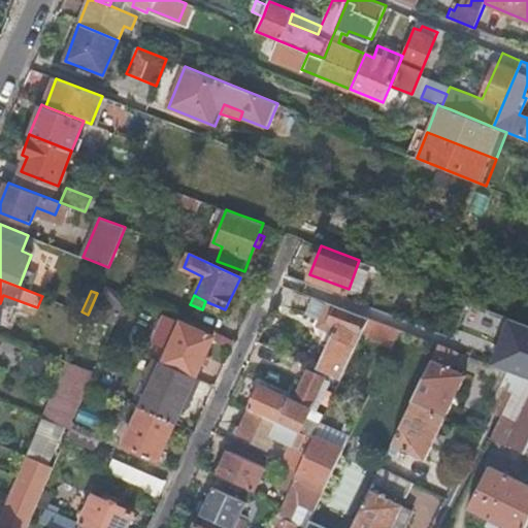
[(367,318),(334,305),(328,318),(338,323),(317,369),(339,378),(362,329),(367,318)]
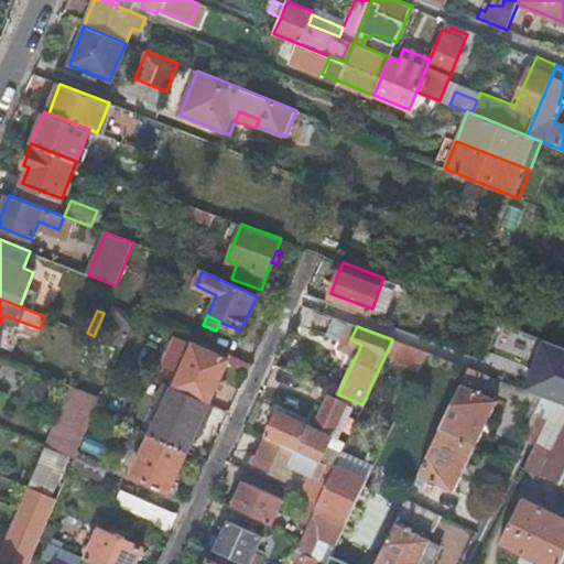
[(180,375),(174,387),(208,402),(226,362),(227,360),(176,337),(162,367),(180,375)]
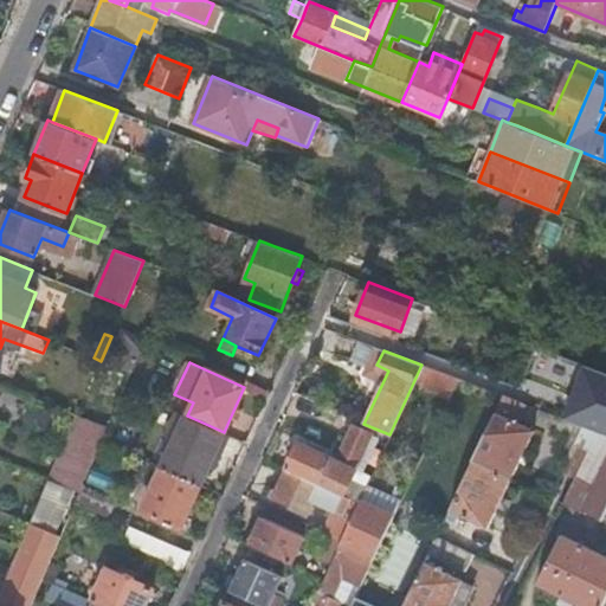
[(457,378),(421,365),(416,378),(451,392),(457,378)]
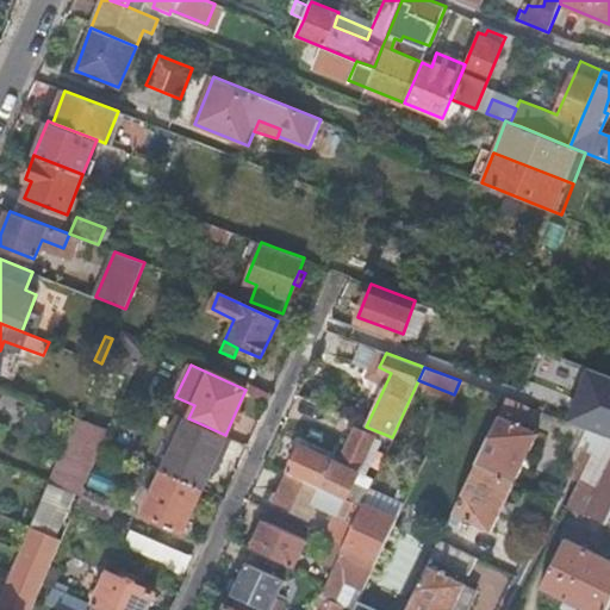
[(271,393),(249,383),(246,390),(244,392),(267,403),(271,393)]
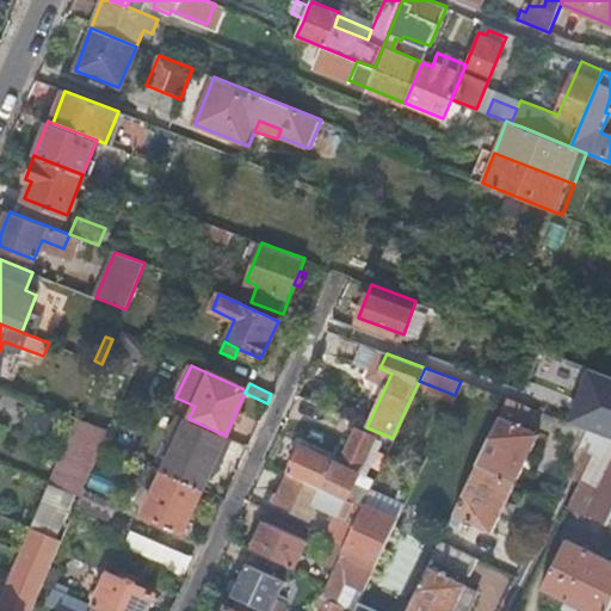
[(530,407),(507,399),(503,409),(524,418),(524,417),(530,407)]
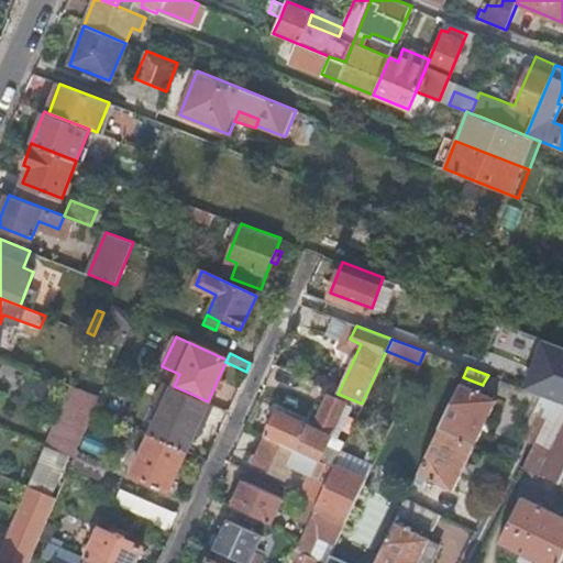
[(539,394),(488,375),(483,384),(534,404),(539,394)]
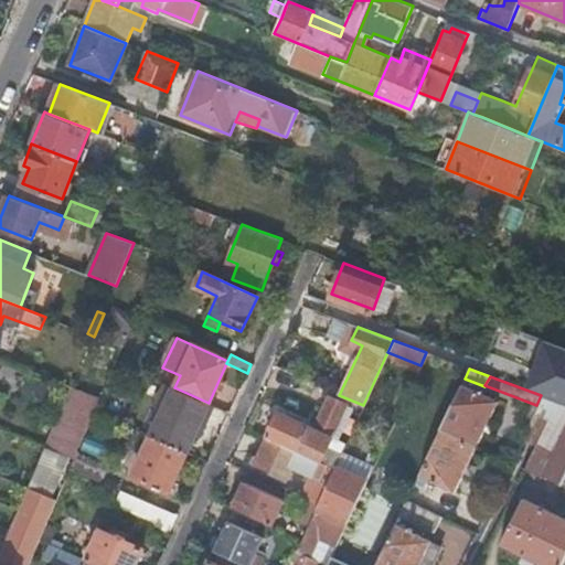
[(498,402),(461,384),(440,428),(476,446),(498,402)]
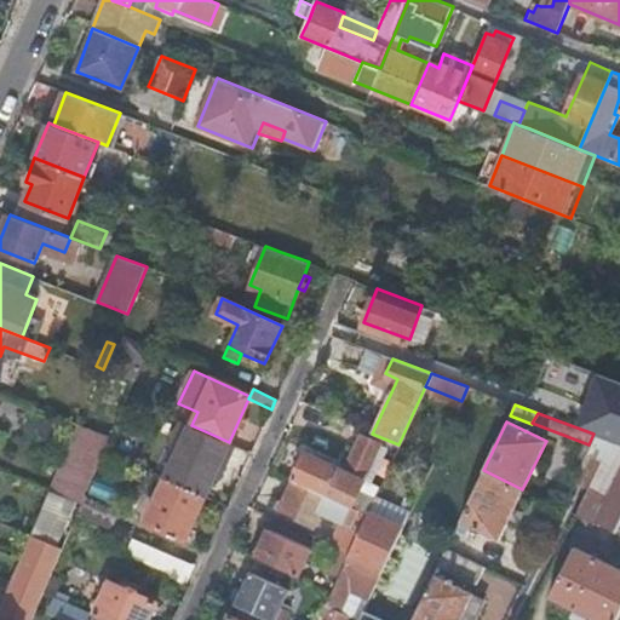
[(161,470),(159,475),(204,497),(217,468),(229,442),(191,425),(185,423),(173,447),(179,449),(168,472),(161,470)]
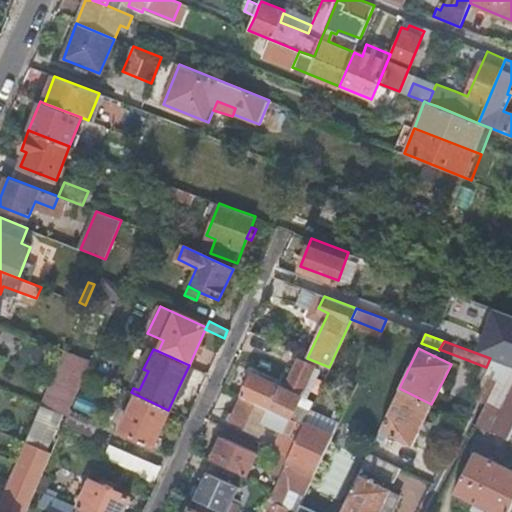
[(42,405),(62,413),(67,415),(70,409),(84,376),(91,360),(65,350),(42,405)]
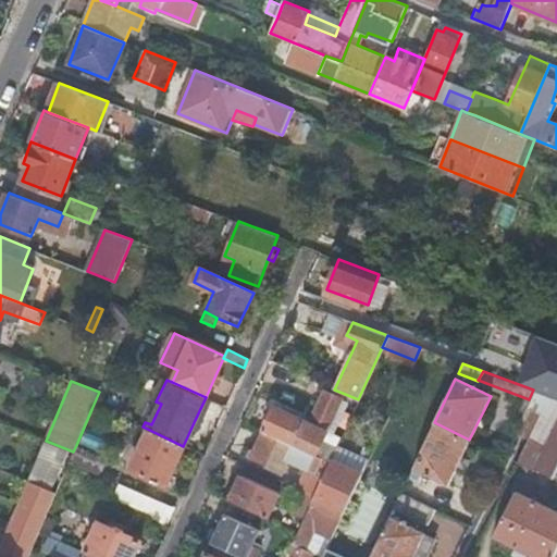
[(548,396),(533,390),(529,399),(514,432),(528,438),(548,396)]
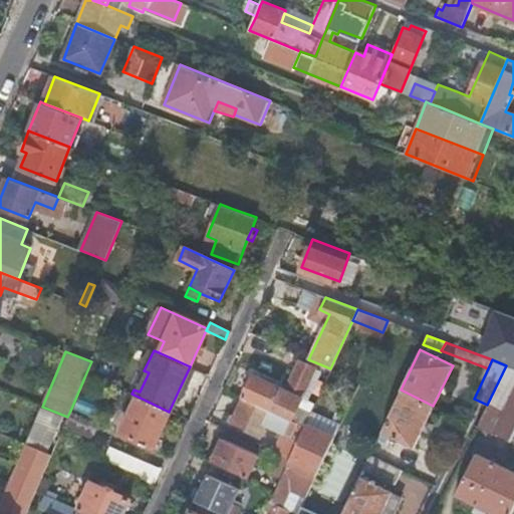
[(251,378),(242,398),(271,412),(285,418),(291,421),(303,395),(302,394),(314,367),(299,360),(287,387),(291,389),(288,395),(251,378)]
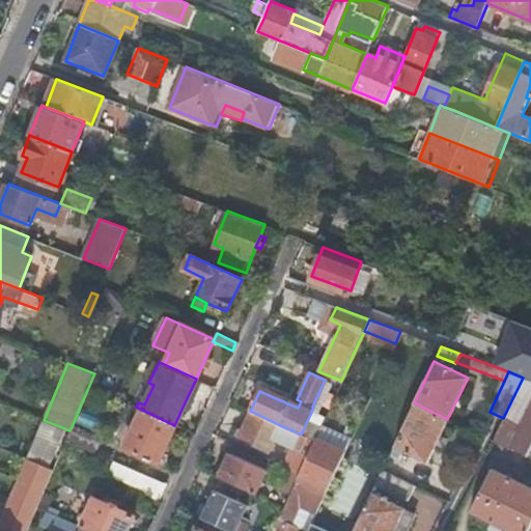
[(530,380),(523,378),(503,418),(492,440),(507,447),(530,457),(530,380)]
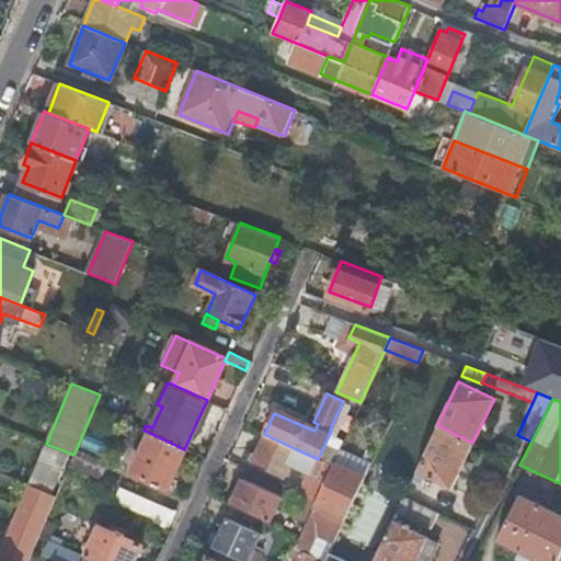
[(472,443),(437,425),(415,471),(424,474),(451,488),(472,443)]
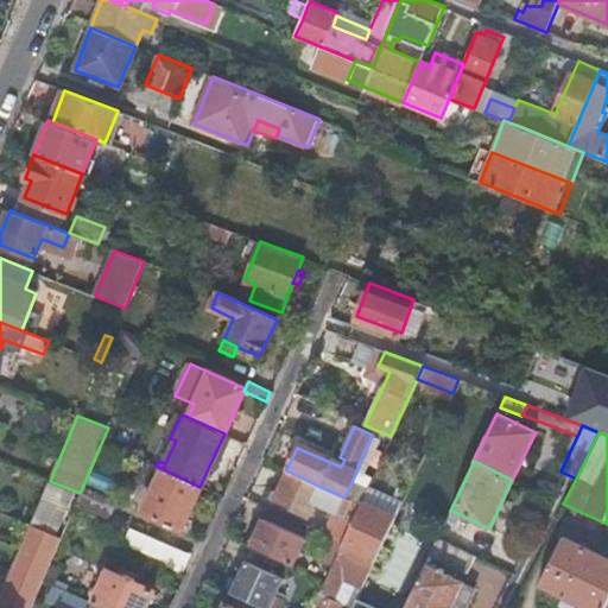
[(200,487),(156,466),(153,472),(160,475),(143,513),(179,530),(200,487)]
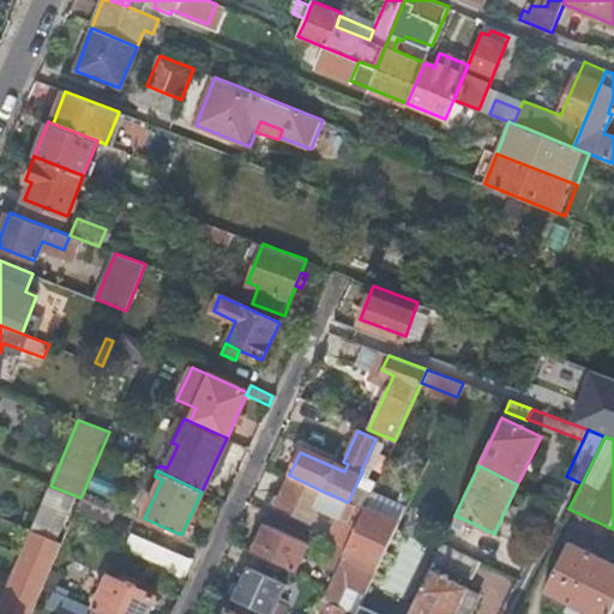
[(324,492),(289,475),(274,509),(309,524),(324,492)]
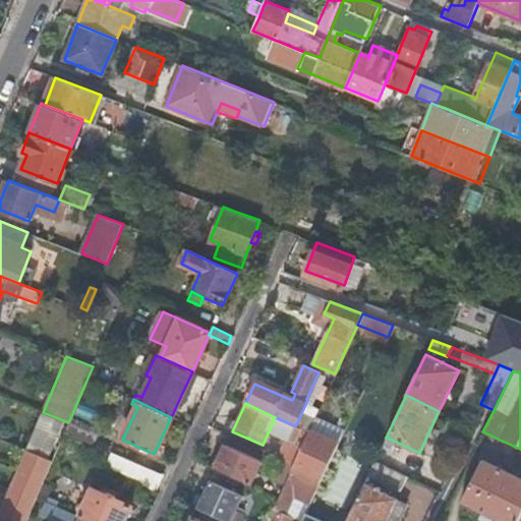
[(0,520),(25,520),(37,497),(52,462),(47,460),(63,420),(43,412),(25,451),(17,469),(9,489),(0,510),(0,520)]
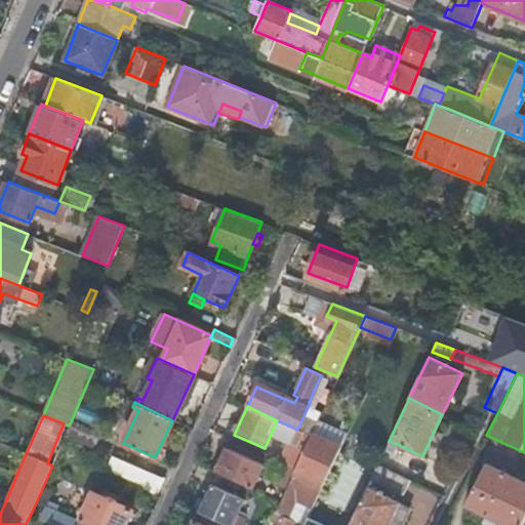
[(69,426),(65,435),(95,448),(103,433),(72,419),(69,426)]
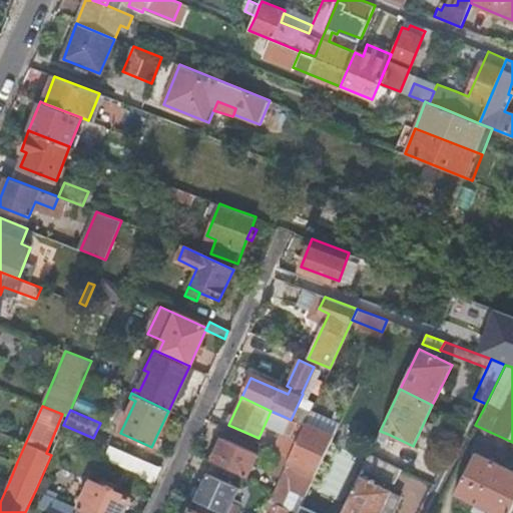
[(285,417),(270,448),(289,457),(304,426),(291,420),(285,417)]
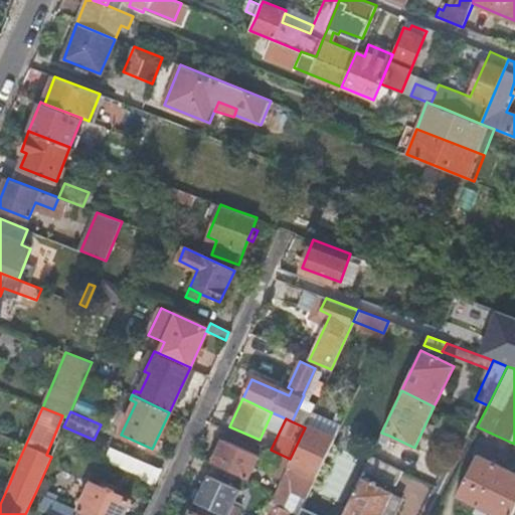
[(292,490),(307,496),(335,436),(307,422),(305,427),(290,459),(276,490),(264,514),(288,514),(290,511),(284,508),(292,490)]
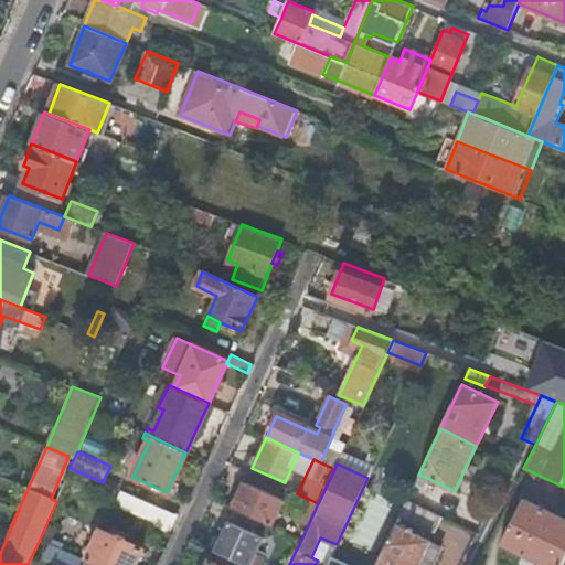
[(427,478),(418,475),(414,483),(423,487),(427,478)]
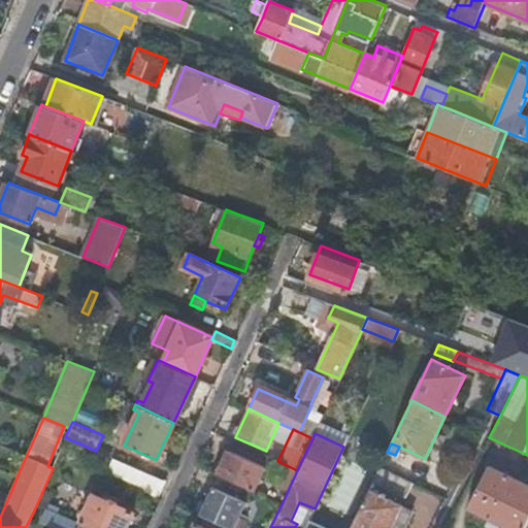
[(228,451),(217,474),(260,493),(262,487),(256,484),(264,466),(228,451)]
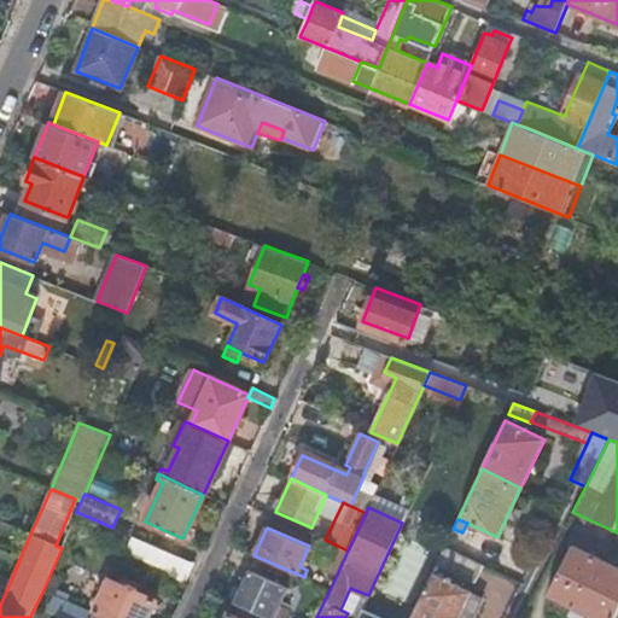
[(196,564),(133,536),(128,546),(128,554),(167,570),(168,573),(187,582),(196,564)]
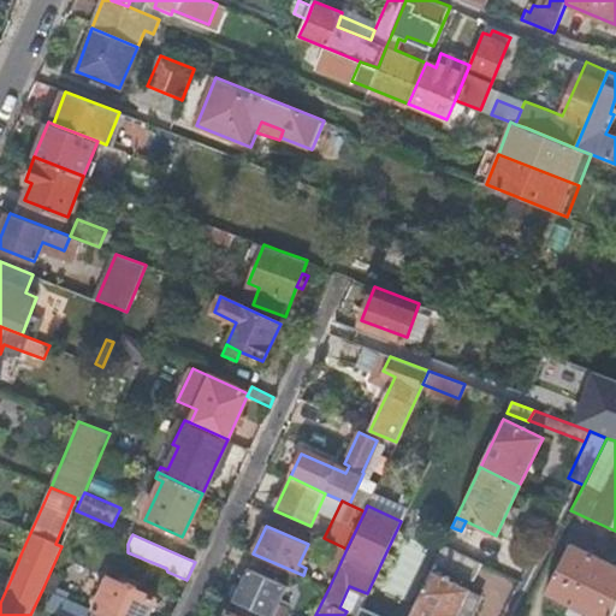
[(472,557),(443,544),(436,561),(479,581),(486,564),(472,557)]
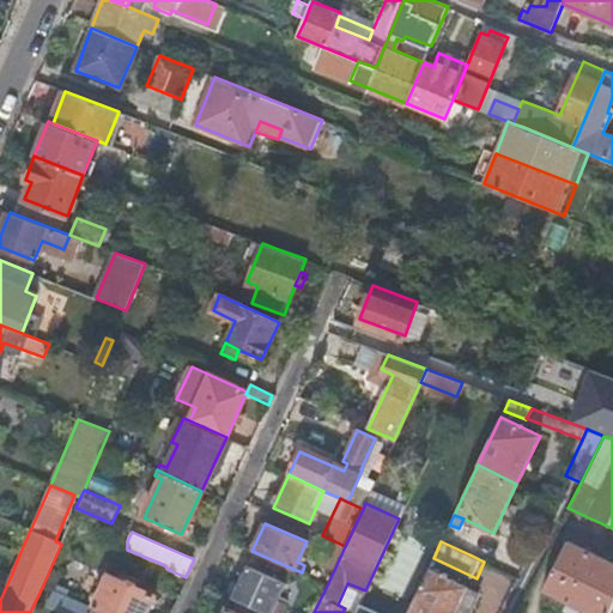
[(544,590),(590,612),(607,612),(612,602),(612,564),(588,552),(582,548),(568,541),(544,590)]
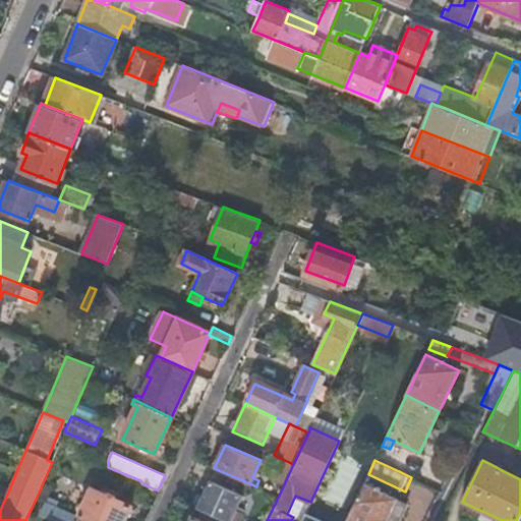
[(210,479),(197,508),(227,520),(239,520),(241,519),(234,516),(244,495),(210,479)]
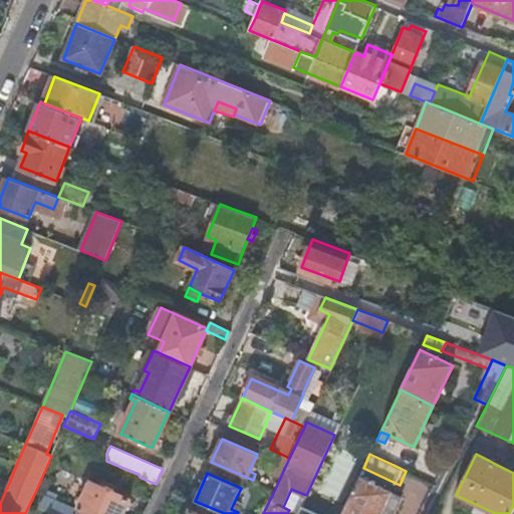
[(340,513),(381,513),(393,492),(358,476),(340,513)]
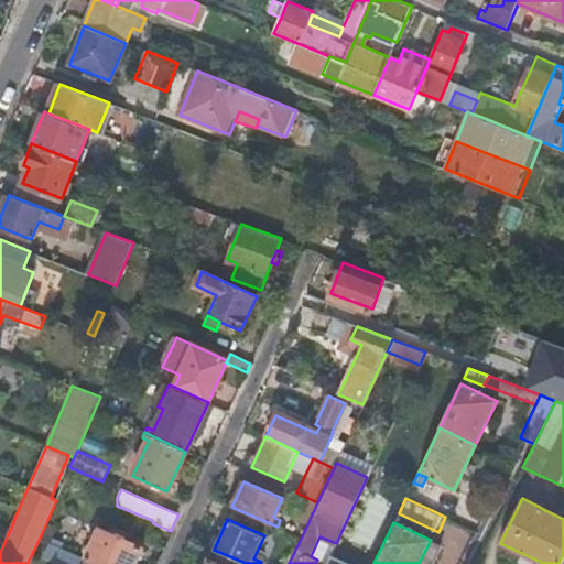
[(99,529),(85,559),(86,559),(90,561),(96,563),(97,563),(134,563),(142,549),(99,529)]
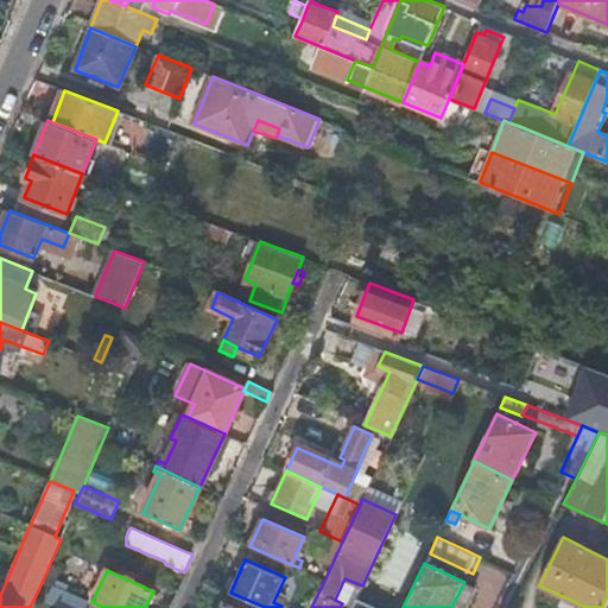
[(464,582),(451,607),(464,607),(474,588),(464,582)]
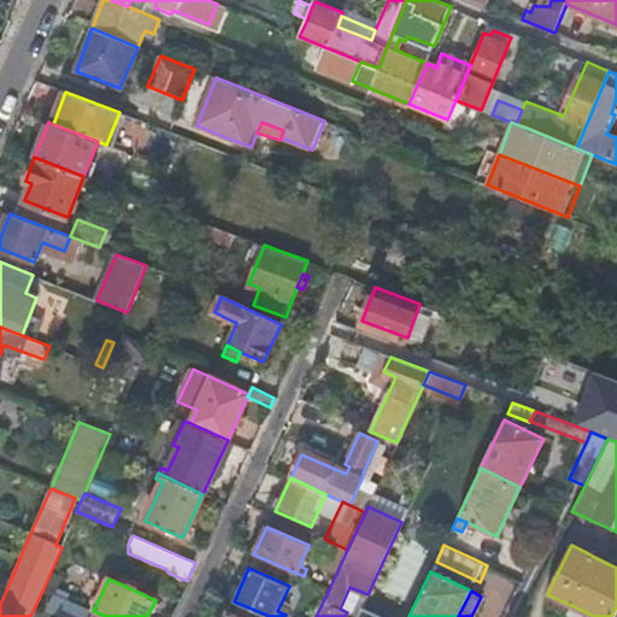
[(93,611),(56,594),(50,609),(68,616),(90,616),(94,611),(93,611)]
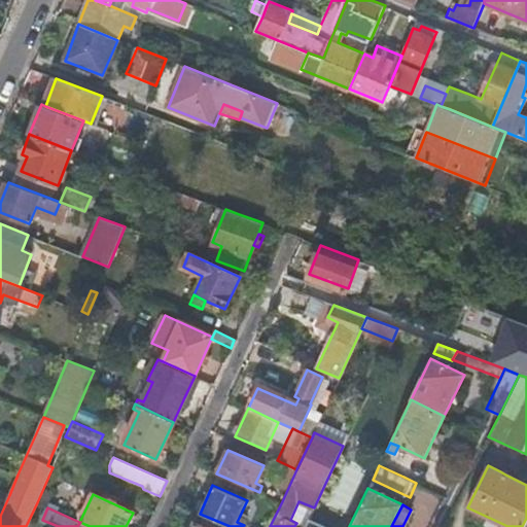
[(325,512),(322,519),(338,526),(339,526),(342,520),(325,512)]
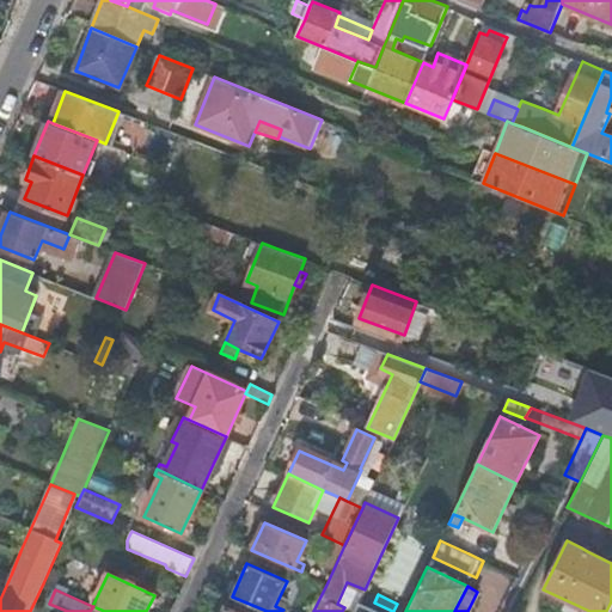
[(360,600),(354,611),(392,611),(374,603),(372,606),(360,600)]
